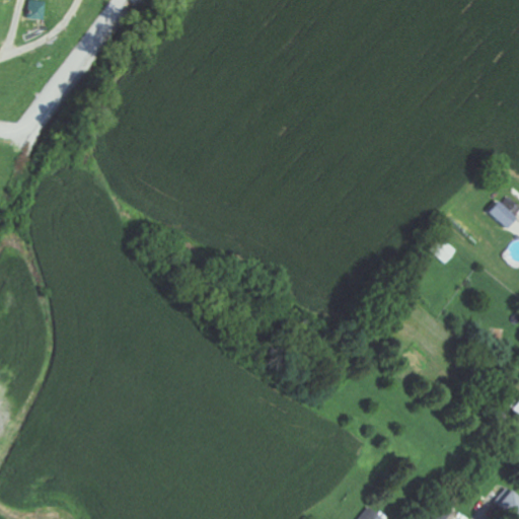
[(42,20),(45,3),(28,0),(27,0),(25,18),(42,20)]
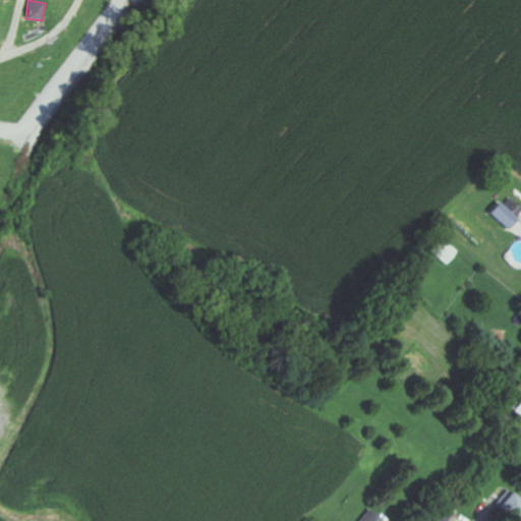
[(487,213),(506,230),(516,219),(498,201),(487,213)]
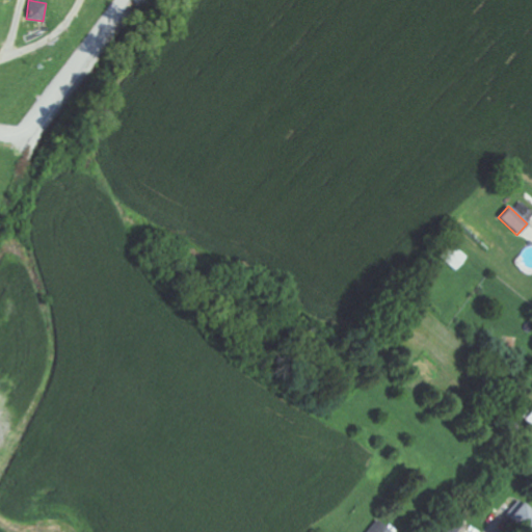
[(437,257),(455,270),(467,257),(449,243),(437,257)]
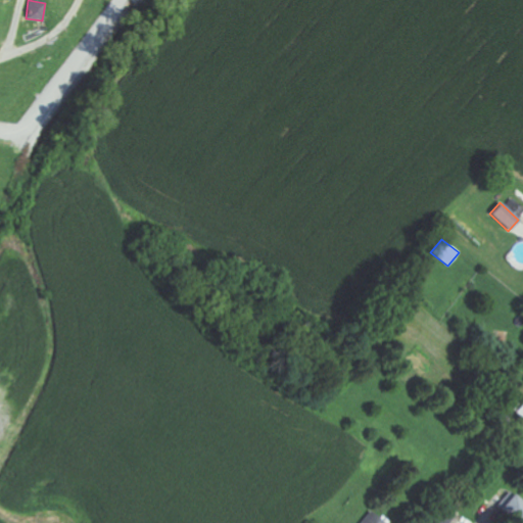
[(517,522),(519,522),(522,516),(522,504),(505,492),(494,510),(517,522)]
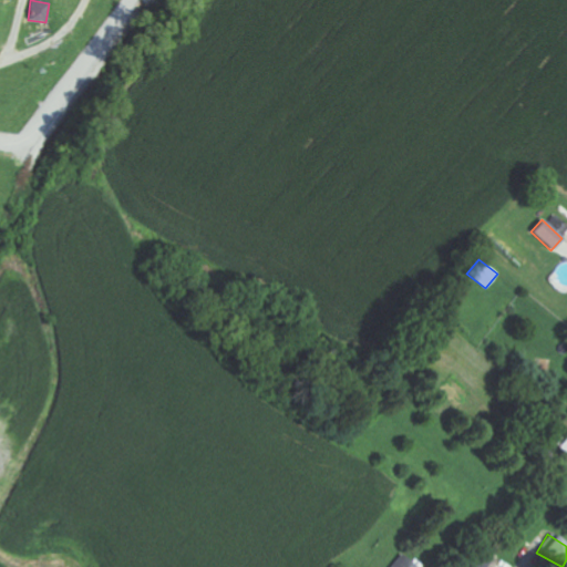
[(390,566),(416,566),(400,555),(390,566)]
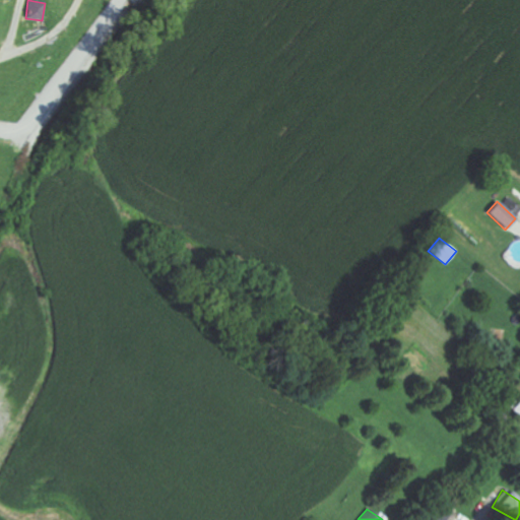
All buildings are outlined.
